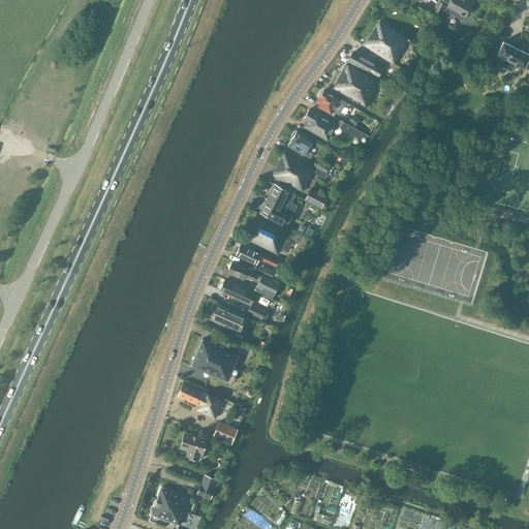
[(443,0),(443,1),(448,4),(447,6),(460,13),(460,14),(462,16),(462,14),(465,16),(473,0),(443,0)]
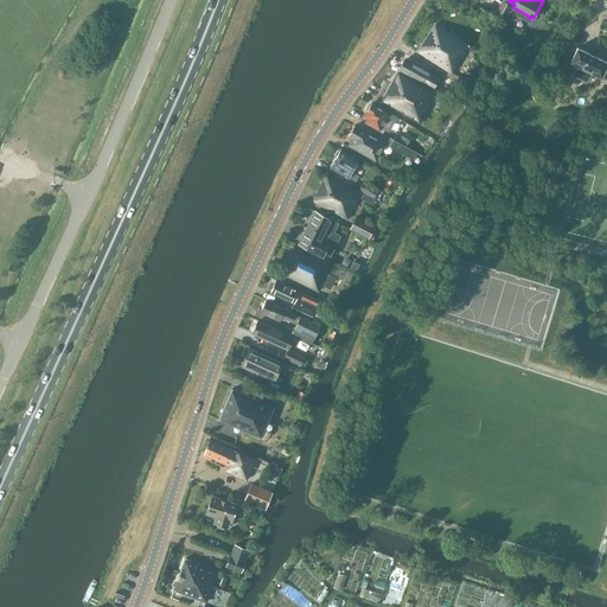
[(417,53),(452,75),(470,45),(435,24),(417,53)]
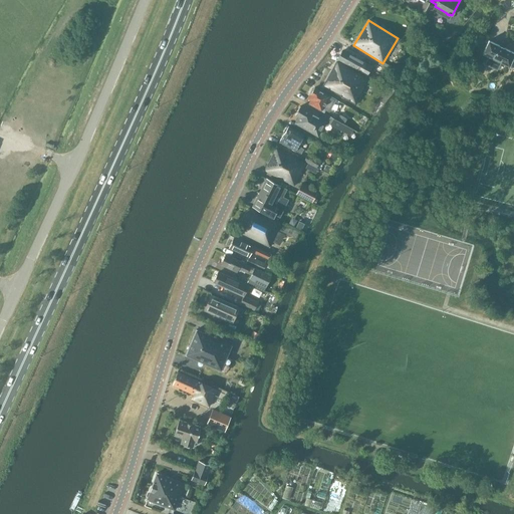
[(513,52),(489,40),(482,53),(489,57),(485,64),(497,70),(501,62),(509,66),(511,61),(513,62),(513,52)]
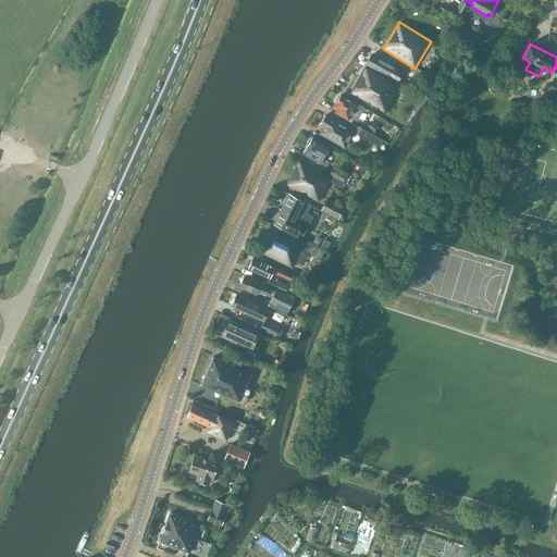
[(367,65),(400,84),(403,78),(391,72),(393,67),(372,56),(367,65)]
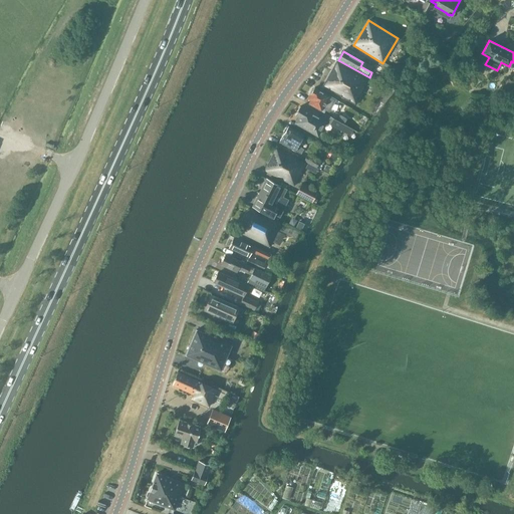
[(323,87),(355,104),(355,105),(370,78),(337,61),(323,87)]
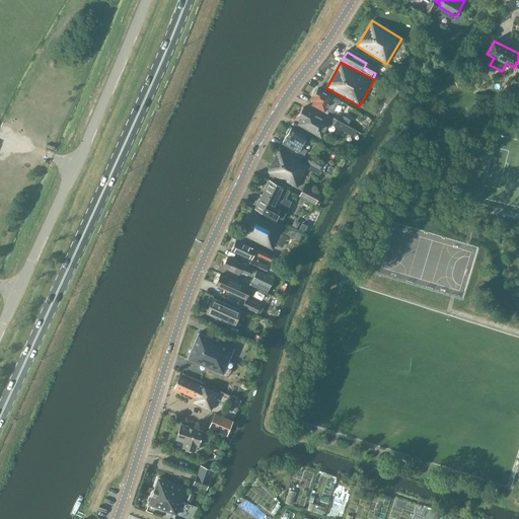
[(510,86),(507,92),(514,97),(517,92),(515,90),(516,89),(510,86)]
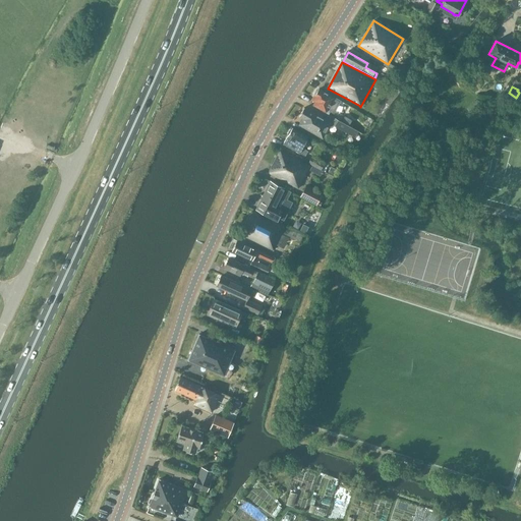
[(319,91),(316,91),(314,94),(314,96),(312,101),(315,102),(313,105),(327,113),(328,110),(333,113),(335,110),(340,101),(334,98),(319,90),(319,91)]
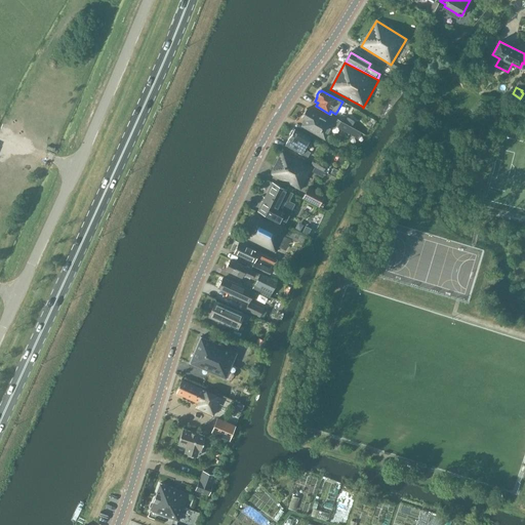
[(311,112),(307,109),(301,118),(306,120),(303,126),(325,138),(333,124),(311,111),(311,112)]
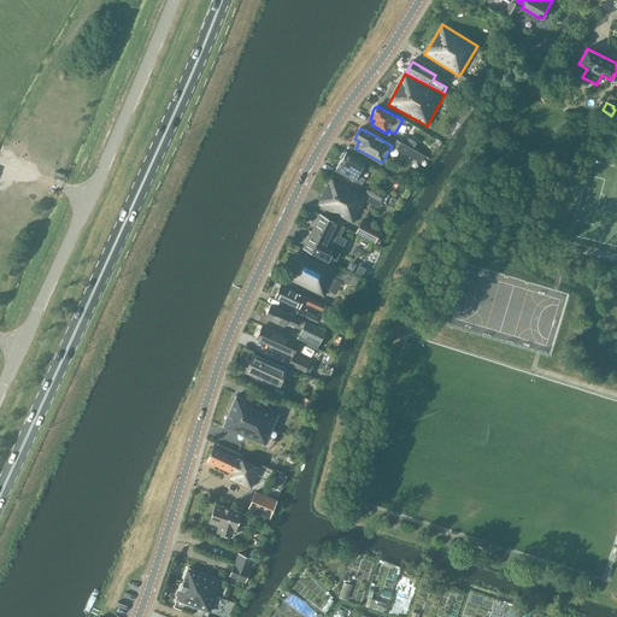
[(406,137),(399,133),(395,139),(403,142),(406,137)]
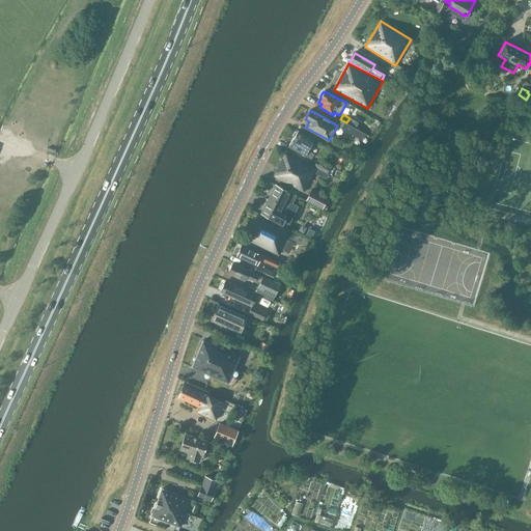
[(354,128),(342,121),(339,128),(351,134),(354,128)]
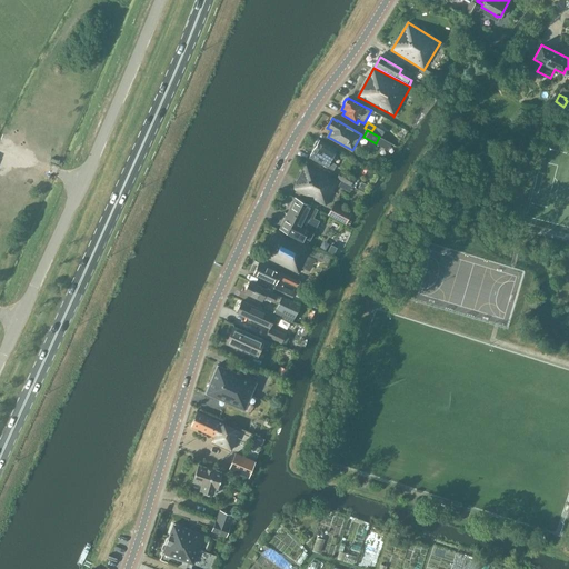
[(309,158),(332,171),(336,166),(329,162),(337,150),(319,140),(319,141),(317,141),(313,147),(315,148),(309,158)]
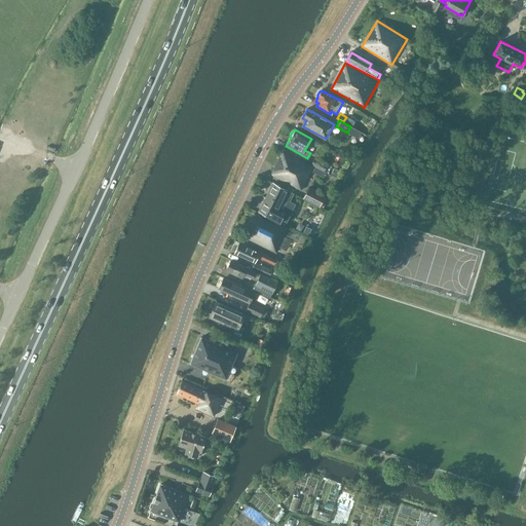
[(283,151),(270,175),(301,190),(313,166),(283,151)]
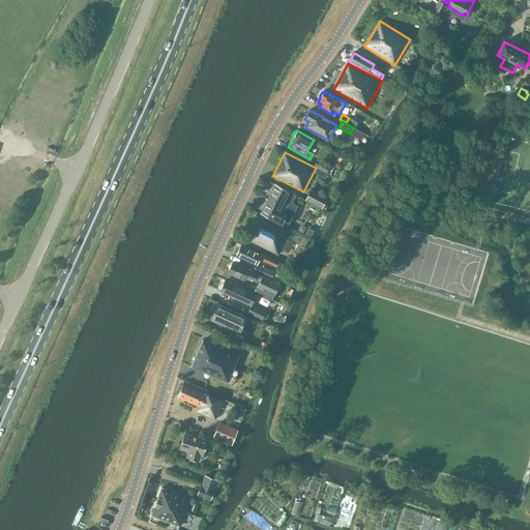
[(329,167),(317,159),(314,166),(326,173),(329,167)]
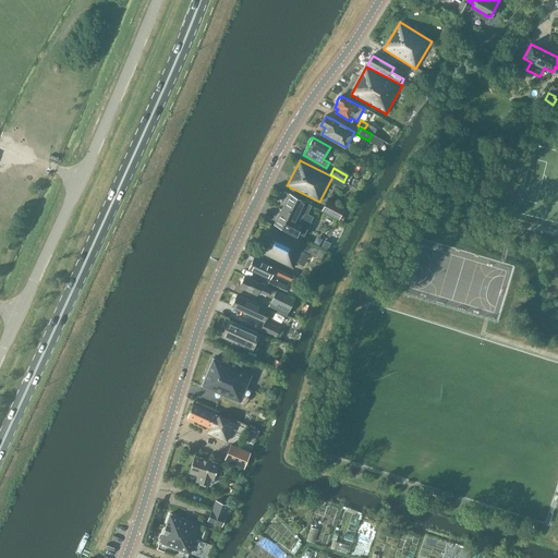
[(313,218),(314,217),(307,214),(312,206),(289,194),(275,225),(274,227),(283,231),(295,238),(298,233),(304,235),(303,234),(306,227),(307,228),(313,217),(313,218)]
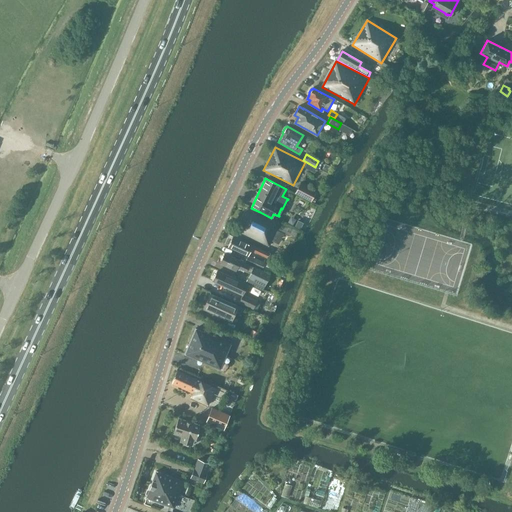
[(311,190),(300,184),(295,193),(307,199),(311,190)]
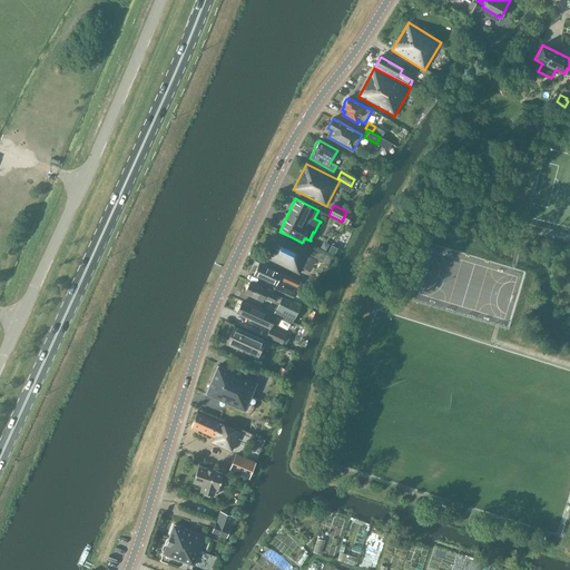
[(279,232),(276,231),(263,256),(298,274),(308,254),(307,254),(312,247),(302,243),(290,236),(279,232)]
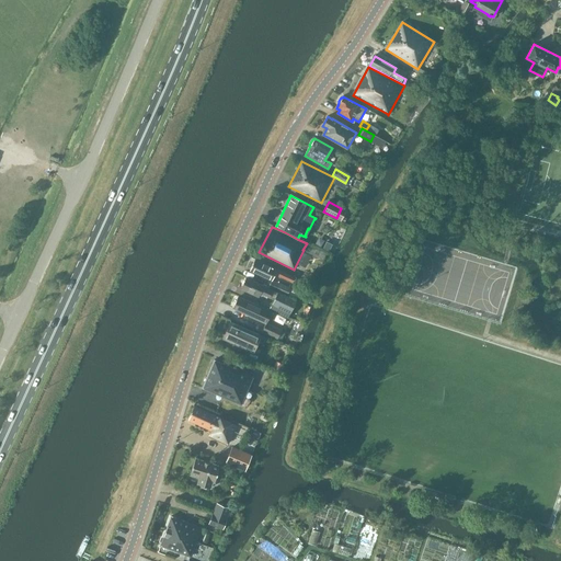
[(281,277),(283,272),(255,260),(251,271),(272,281),(274,274),(281,277)]
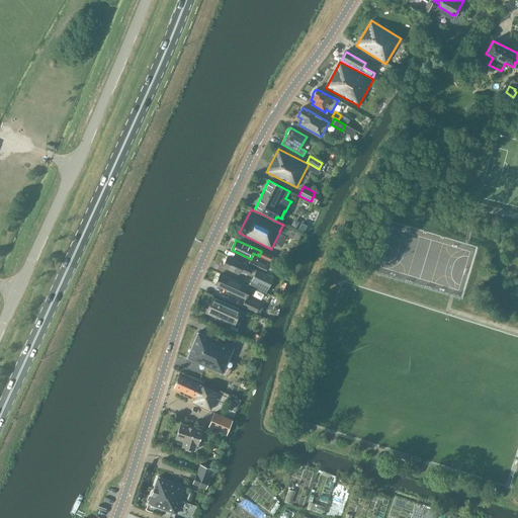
[(251,281),(268,288),(273,277),(229,257),(224,267),(239,274),(241,270),(254,276),(251,281)]
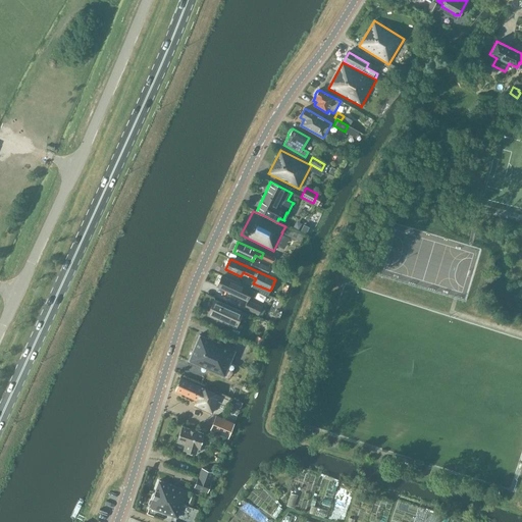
[(252,290),(222,276),(217,286),(248,301),(252,290)]
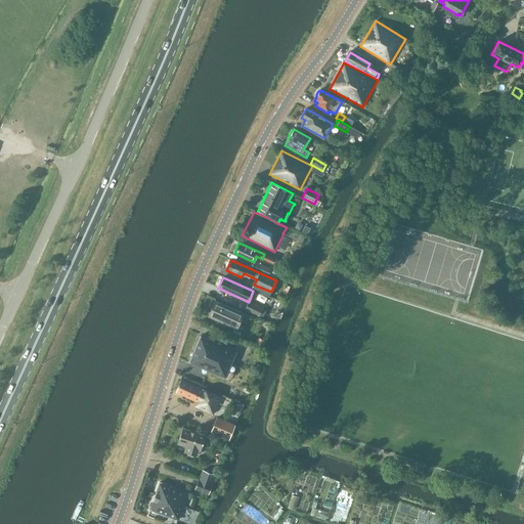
[(222,322),(236,329),(244,313),(215,301),(210,314),(223,320),(222,322)]
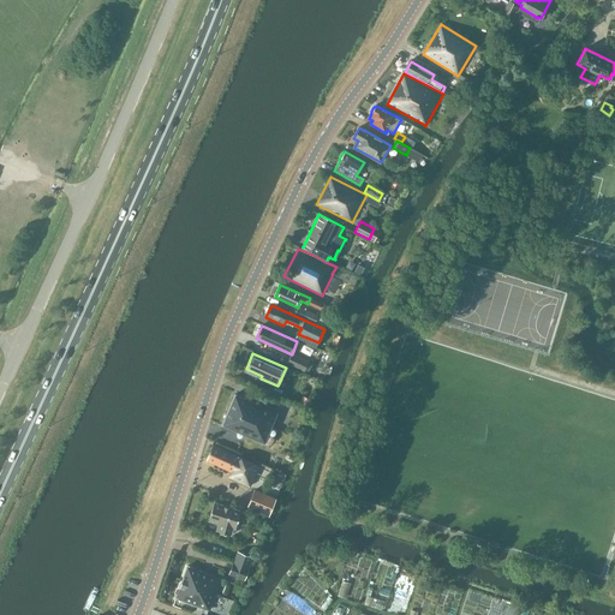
[(296,359),(291,357),(287,363),(304,371),(309,363),(297,357),(296,359)]
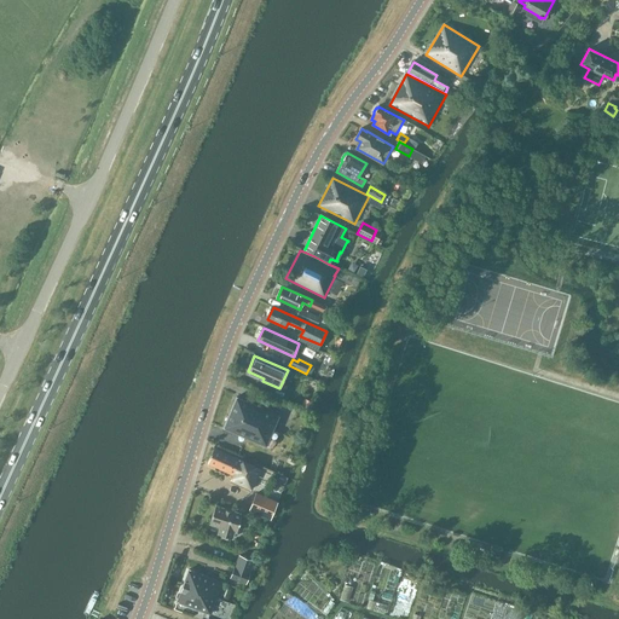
[(256,408),(252,405),(252,404),(237,398),(236,398),(236,399),(224,428),(224,427),(223,428),(224,429),(239,435),(239,434),(246,437),(244,438),(266,446),(279,414),(259,404),(256,408)]
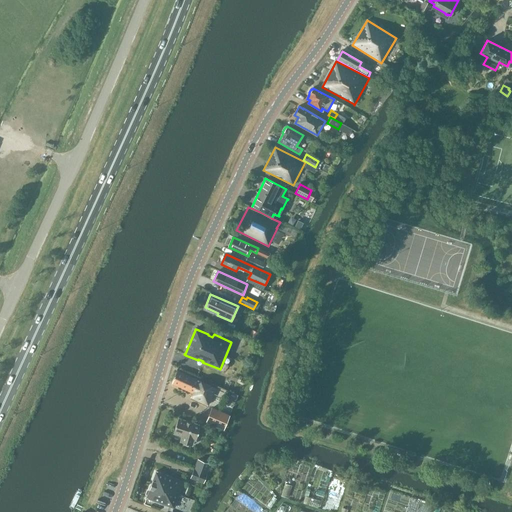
[(215,388),(178,371),(172,384),(193,393),(191,398),(207,405),(215,388)]
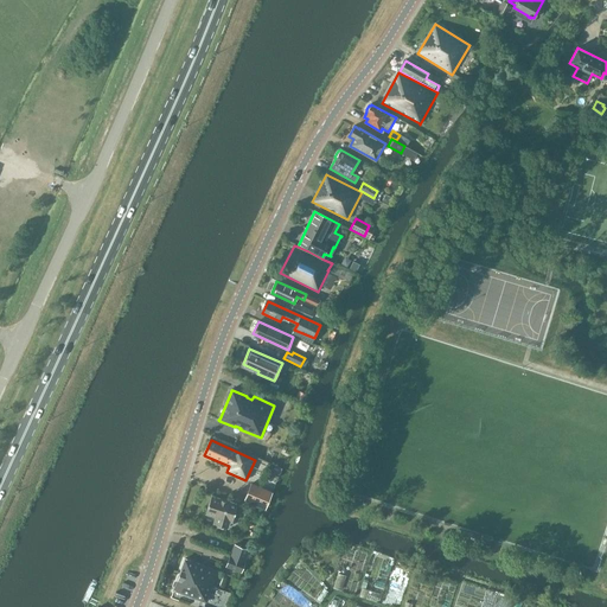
[(272,492),(251,484),(244,500),(266,509),(272,492)]
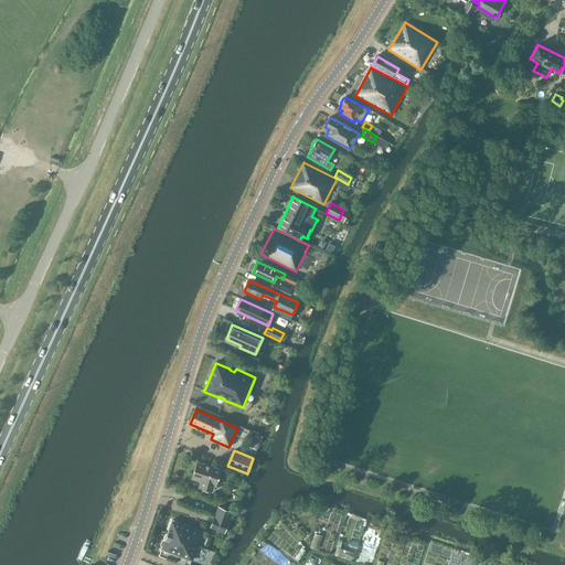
[(200,488),(213,492),(215,484),(217,486),(222,470),(196,462),(192,478),(202,481),(200,488)]
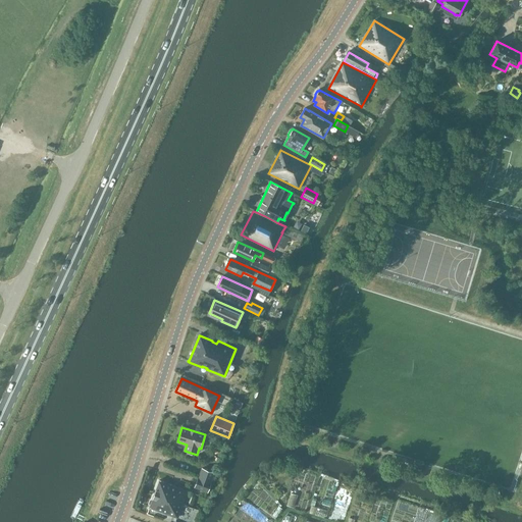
[(214,473),(202,468),(198,478),(211,482),(214,473)]
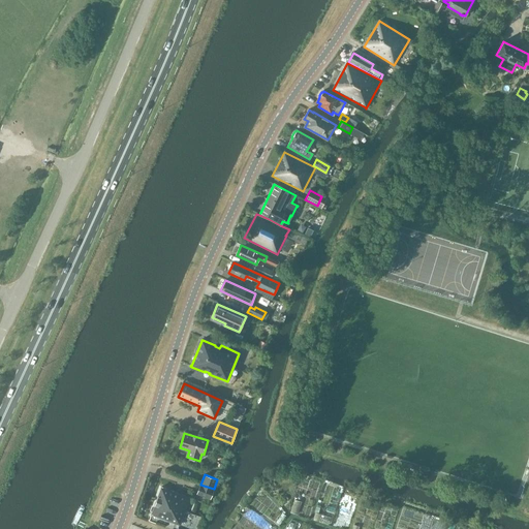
[(214,489),(200,485),(197,494),(211,499),(214,489)]
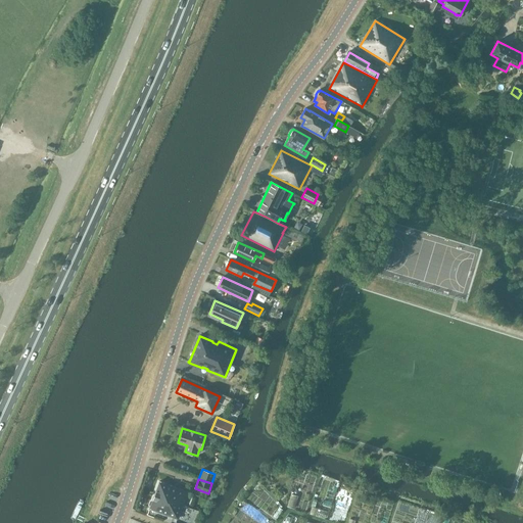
[(187,492),(159,481),(150,508),(150,509),(178,519),(187,492)]
